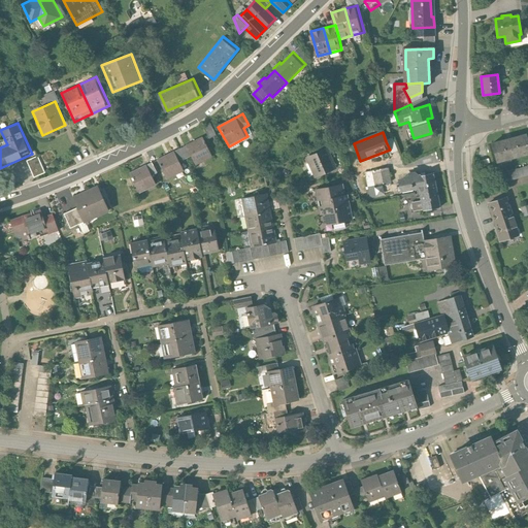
[(527,135),(527,132),(491,142),(497,163),(527,154),(527,135)]
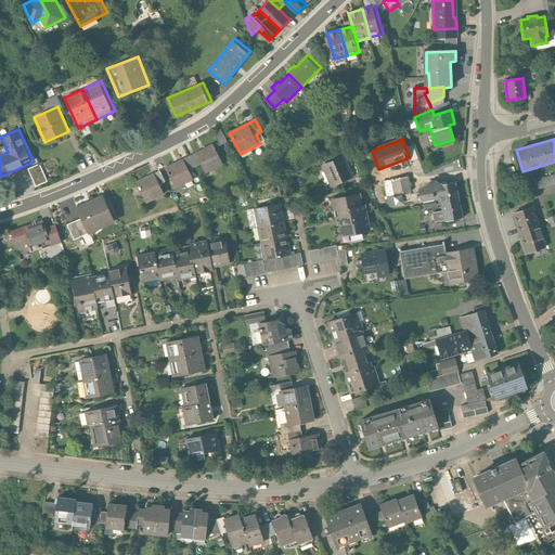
[(196,152),(203,164),(208,173),(227,165),(215,143),(196,152)]
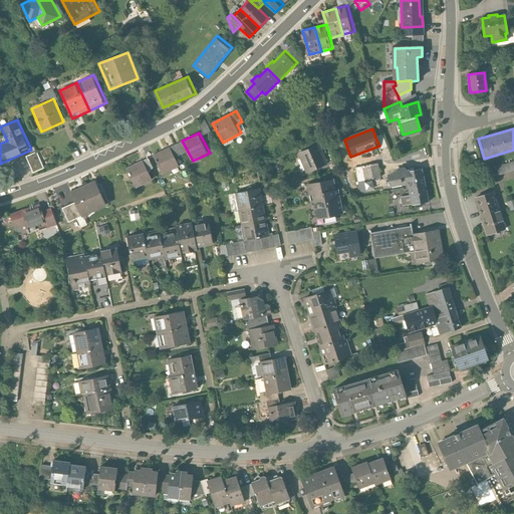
[(381,135),(375,138),(379,146),(380,151),(388,148),(381,135)]
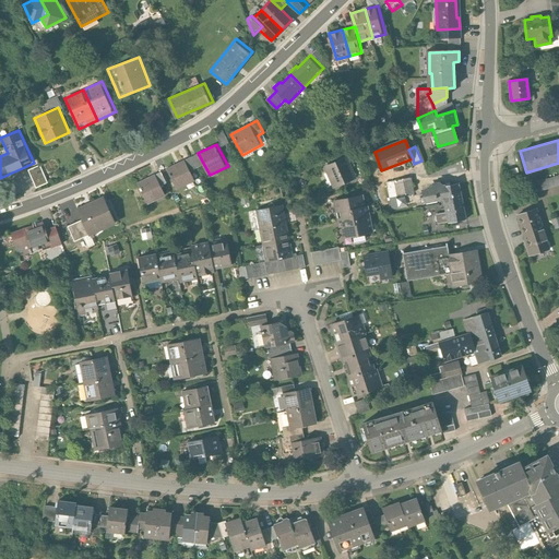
[(186,159),(191,171),(204,165),(198,153),(186,159)]
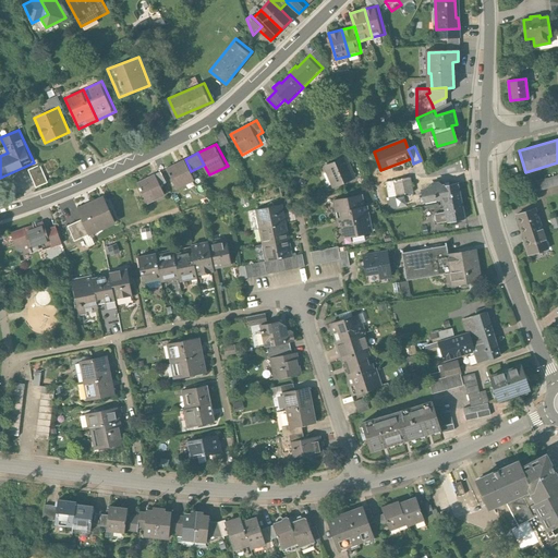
[(358,178),(348,156),(324,166),(334,189),(358,178)]
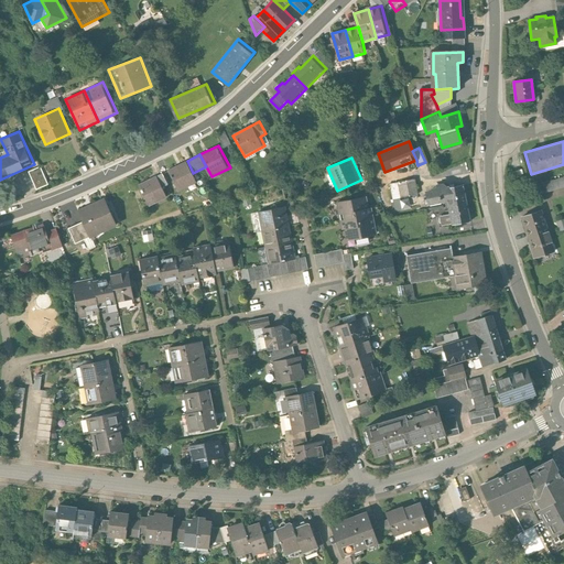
[(187,161),(167,172),(179,193),(198,182),(193,173),(187,161)]
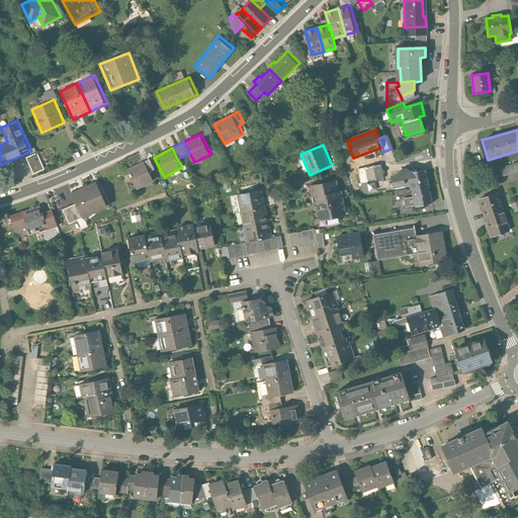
[(35,172),(46,168),(40,158),(31,162),(35,172)]
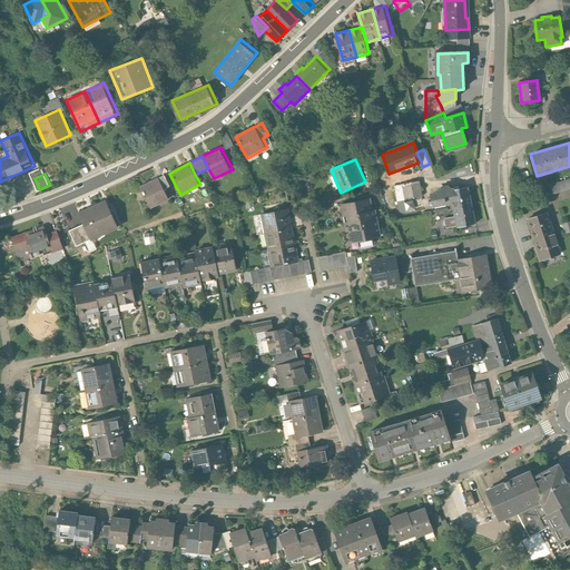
[(159,177),(140,187),(150,208),(170,199),(159,177)]
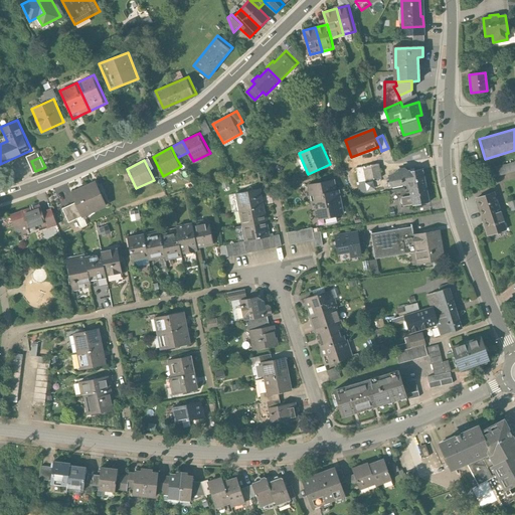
[(496,176),(514,172),(514,162),(495,167),(496,176)]
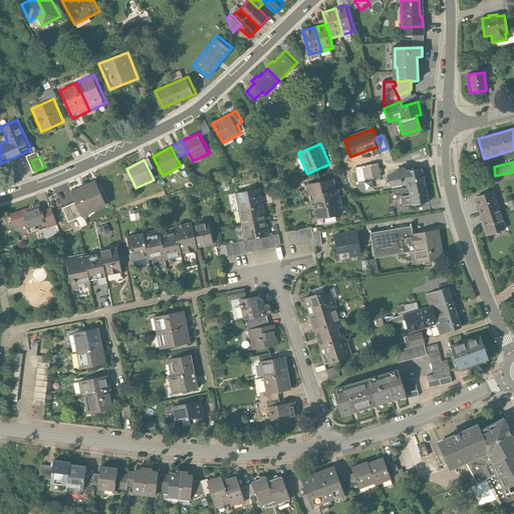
[(382,178),(379,163),(355,168),(358,183),(382,178)]
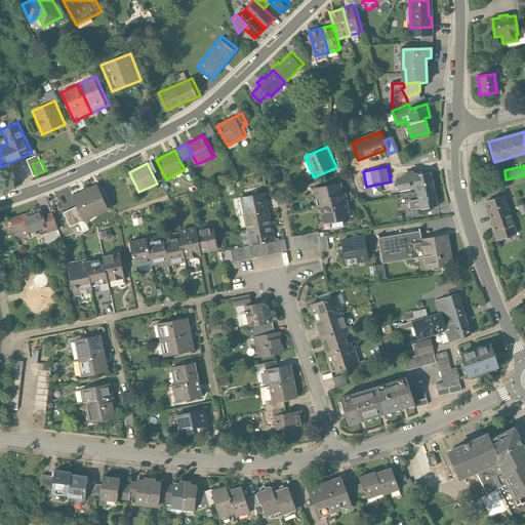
[(417,188),(418,193),(438,189),(435,171),(418,173),(417,168),(408,169),(408,172),(404,173),(404,175),(398,176),(401,191),(417,188)]
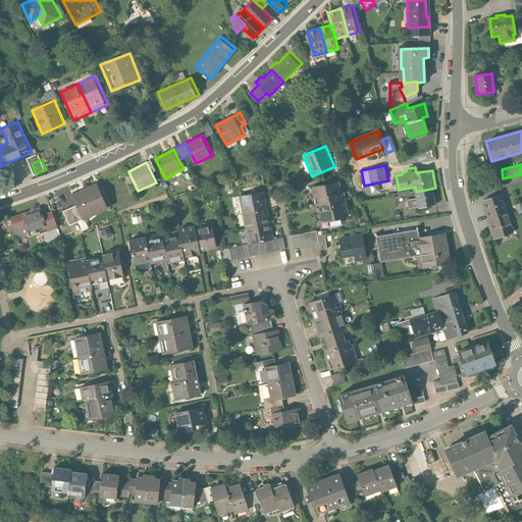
[(110,210),(98,181),(71,193),(76,205),(63,210),(70,226),(110,210)]
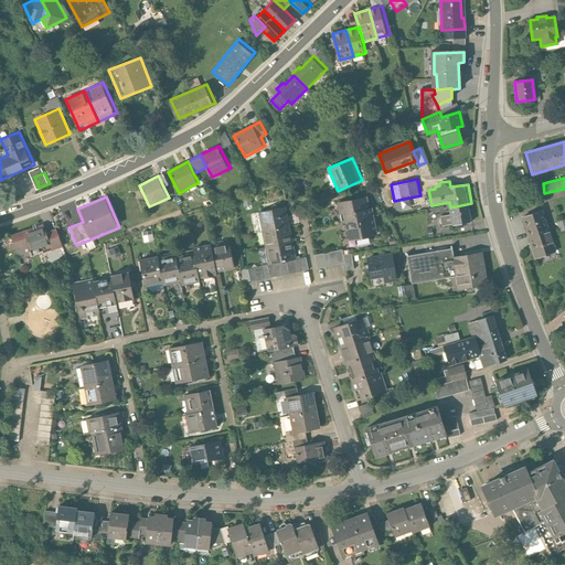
[(341,224),(372,217),(370,208),(366,208),(365,198),(337,203),(341,224)]
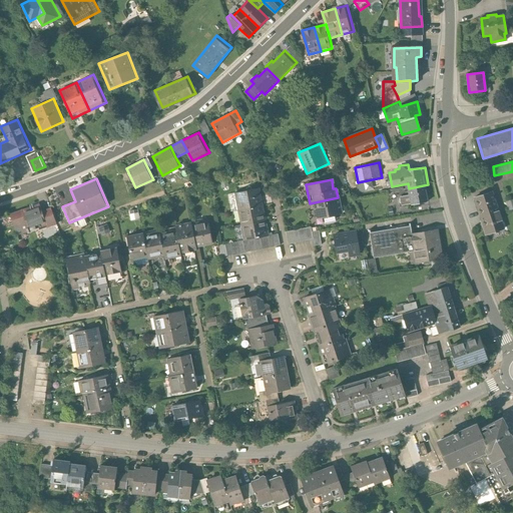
[(428,184),(409,188),(410,195),(400,196),(401,205),(412,203),(412,204),(431,201),(428,184)]
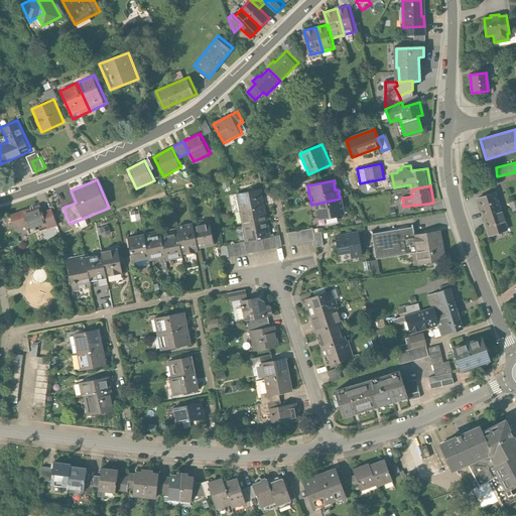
[(237,196),(240,212),(263,207),(260,191),(237,196)]
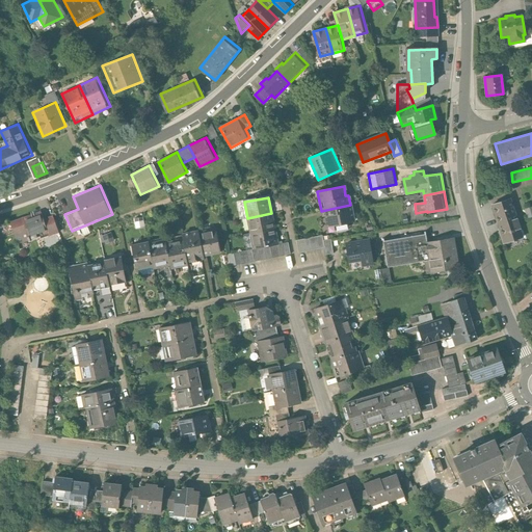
[(524,238),(510,197),(490,204),(503,244),(524,238)]
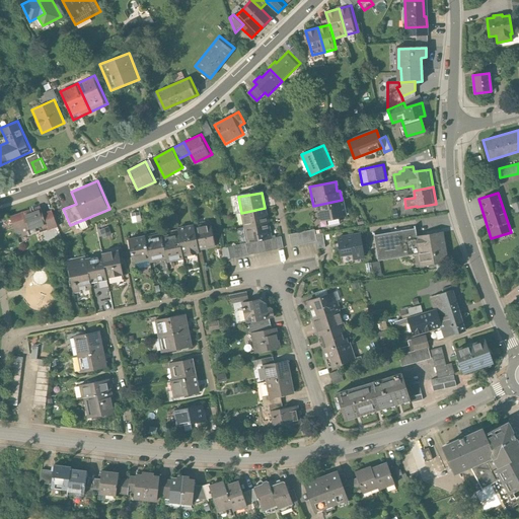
[(342,200),(313,206),(314,212),(317,212),(319,221),(345,217),(342,200)]
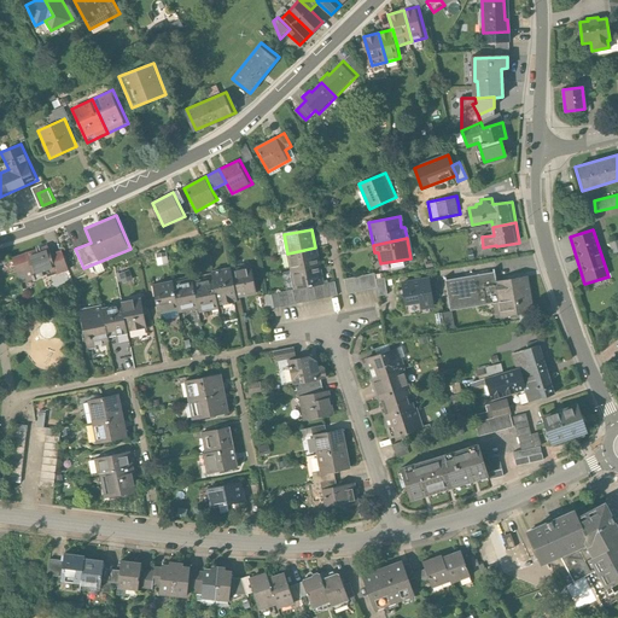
[(48,244),(11,257),(21,285),(58,270),(59,274),(70,269),(63,250),(53,254),(48,244)]
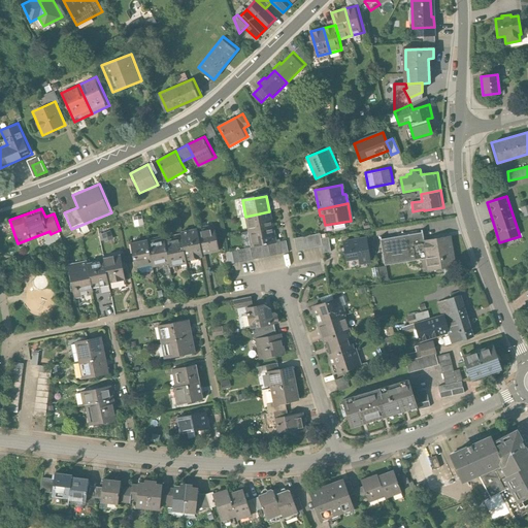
[(272,228),(269,211),(245,217),(249,232),(272,228)]
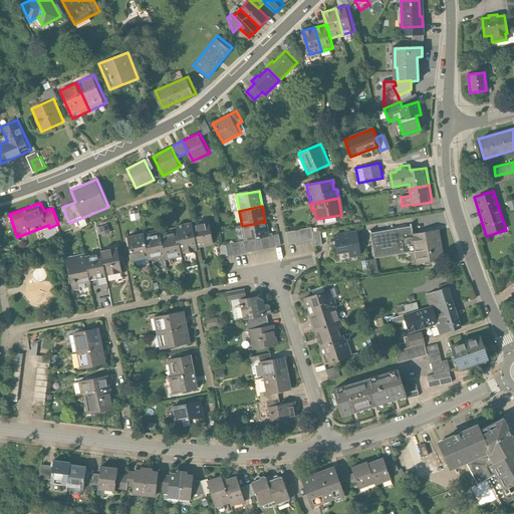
[(209,219),(194,222),(199,248),(214,245),(209,219)]
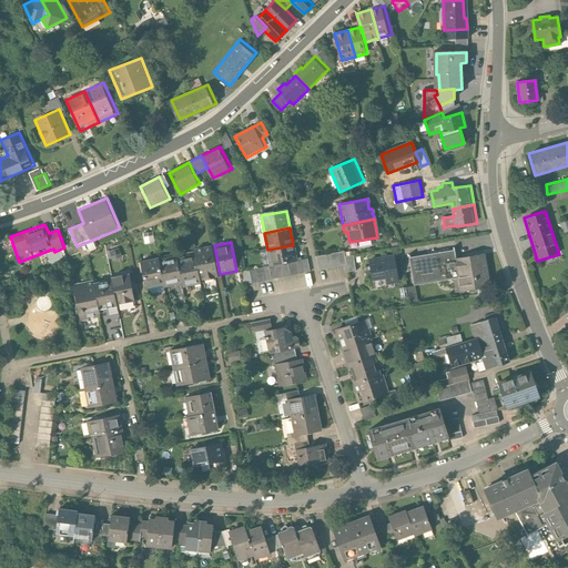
[(203,277),(220,274),(214,245),(196,249),(198,252),(203,277)]
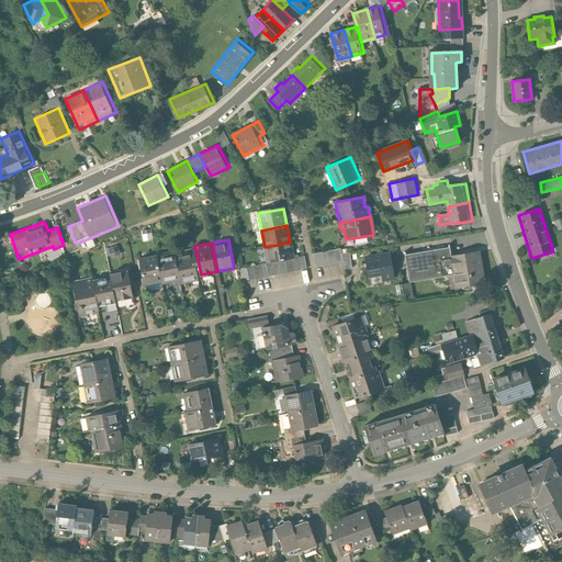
[(293,259),(290,243),(265,247),(268,263),(293,259)]
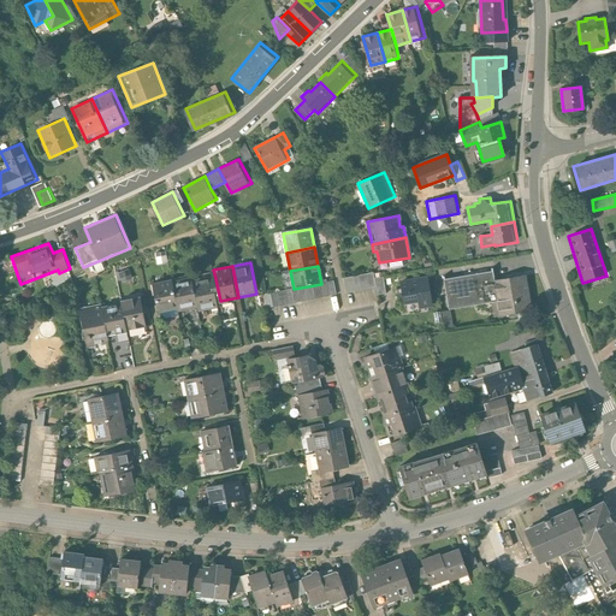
[(496,271),(446,279),(451,309),(492,303),(495,318),(534,312),(529,274),(497,279),(496,271)]
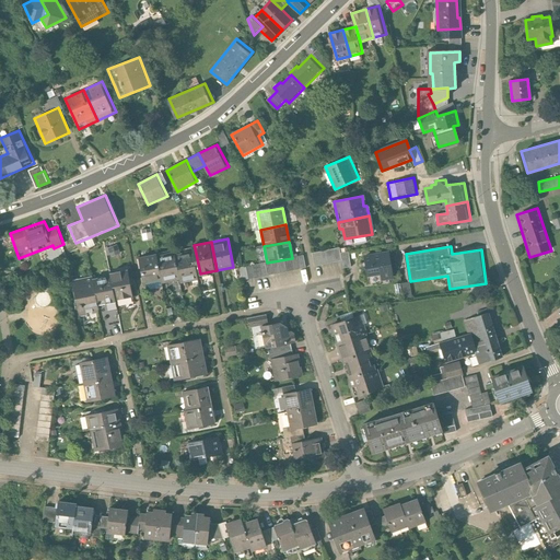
[(201,281),(200,273),(195,248),(175,252),(182,281),(183,286),(201,281)]
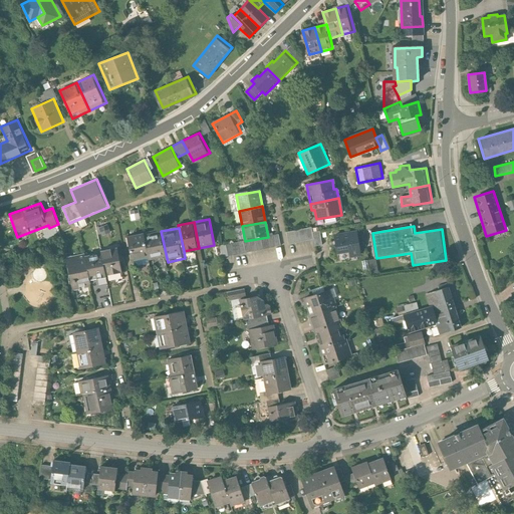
[(312,228),(286,233),(288,245),(315,240),(312,228)]
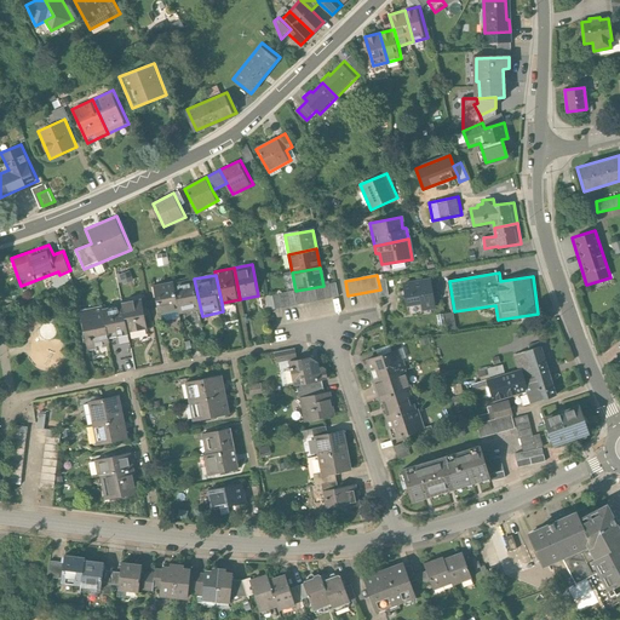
[(389,277),(379,279),(380,296),(390,296),(389,277)]
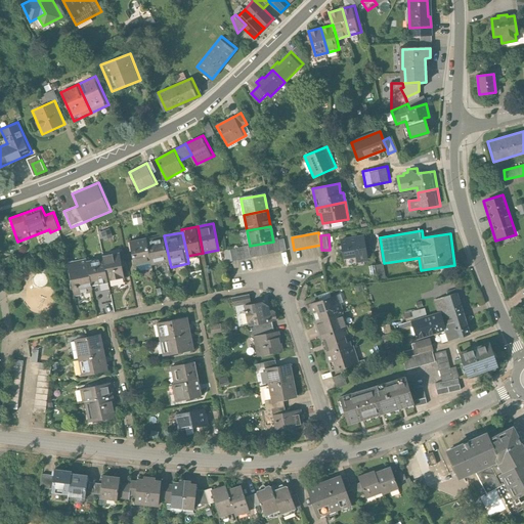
[(134,265),(154,261),(148,238),(148,235),(129,239),(134,265)]
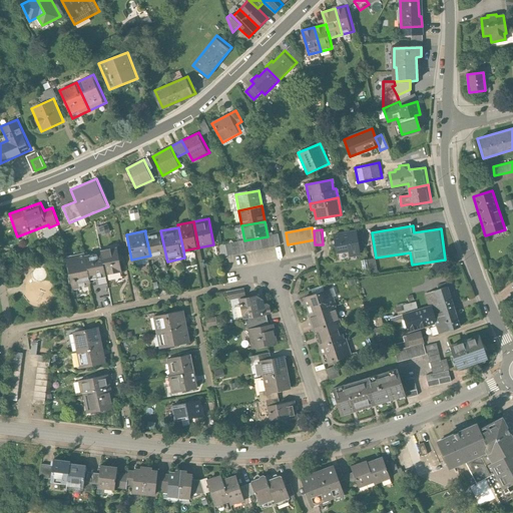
[(166,258),(160,230),(145,233),(150,255),(151,261),(166,258)]
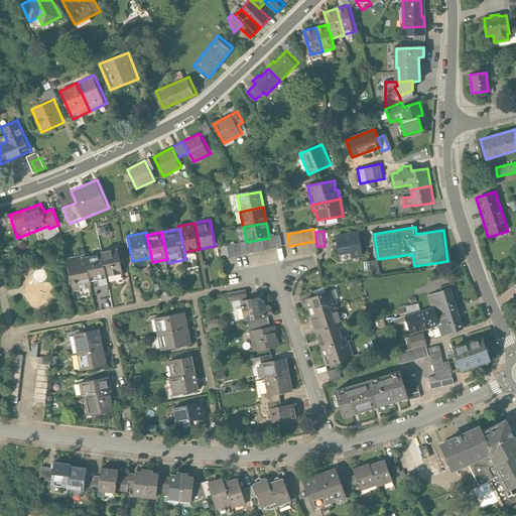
[(357,234),(336,239),(339,256),(352,253),(353,258),(362,256),(357,234)]
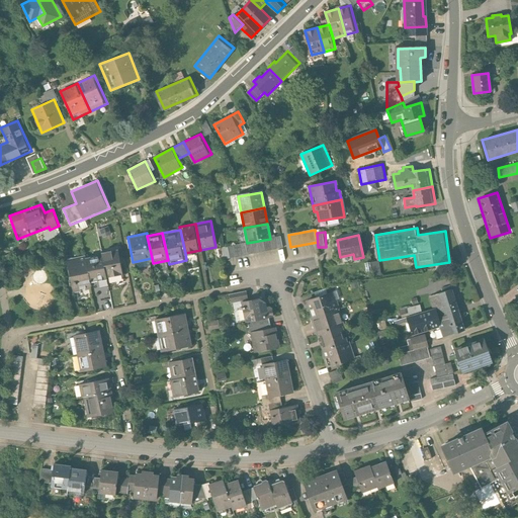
[(247,243),(223,248),(225,260),(284,248),(281,237),(270,239),(247,243)]
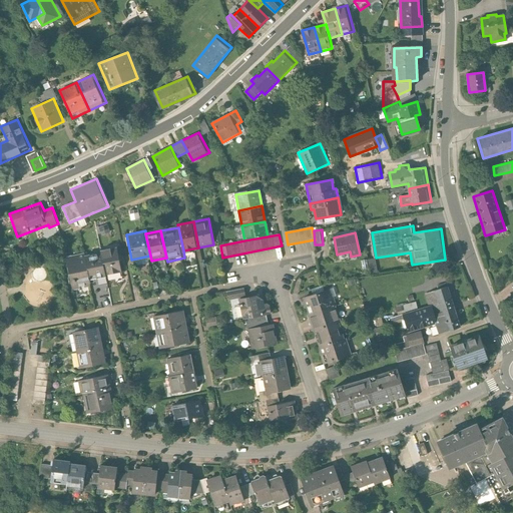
[(117,245),(100,248),(101,251),(105,276),(122,272),(117,245)]
